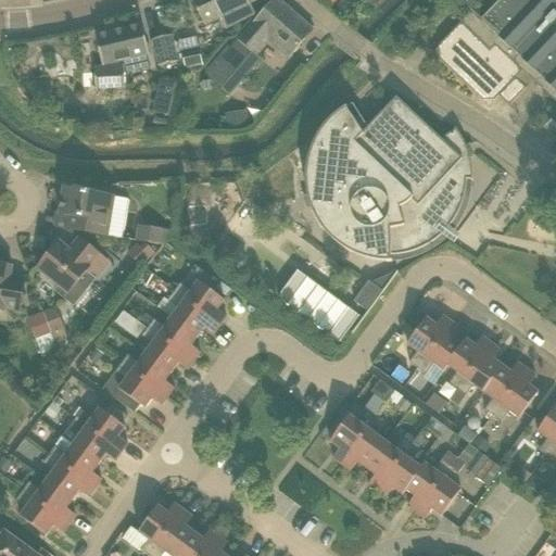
[(191,0),(204,26),(257,0),(191,0)]
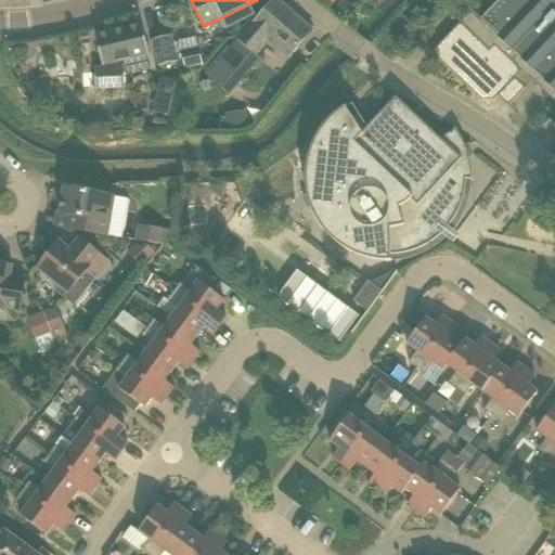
[(258,56),(273,38),(291,54),(311,31),(275,0),(274,0),(237,40),(236,39),(230,47),(228,44),(202,75),(229,98),(261,60),(258,56)]
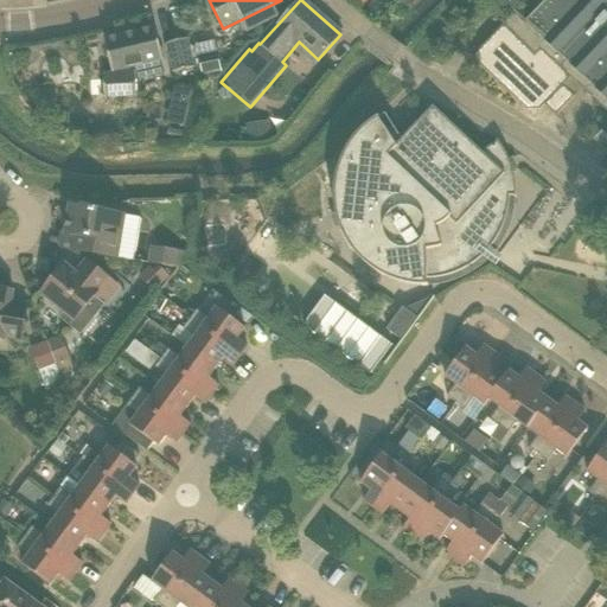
[(606,0),(525,0),(503,24),(534,53),(540,48),(570,77),(606,112),(606,0)]
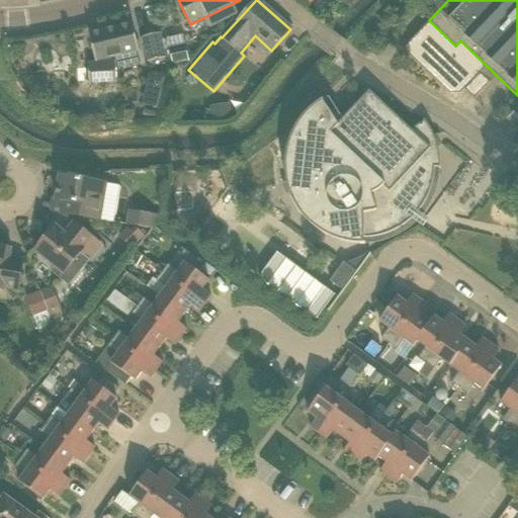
[(455,46),(429,20),(403,50),(446,90),(464,90),(475,99),(491,82),(481,73),(487,66),(460,40),(455,46)]
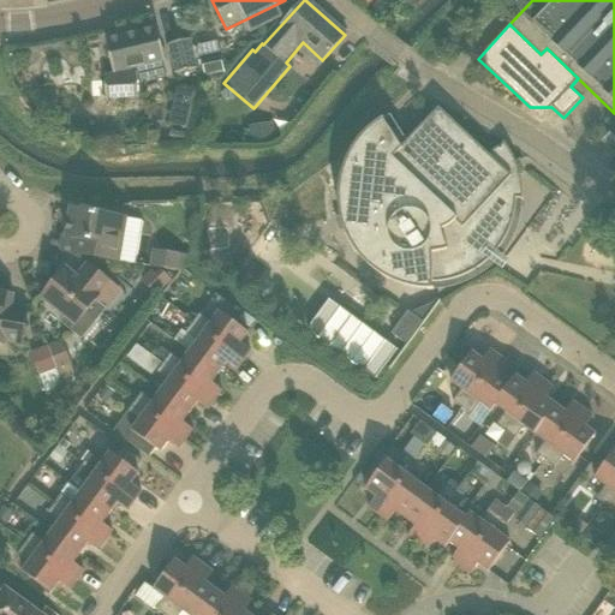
[(133,69),(165,60),(157,28),(107,40),(107,37),(106,37),(113,73),(115,72),(115,75),(105,76),(107,100),(138,97),(137,73),(133,73),(133,69)]
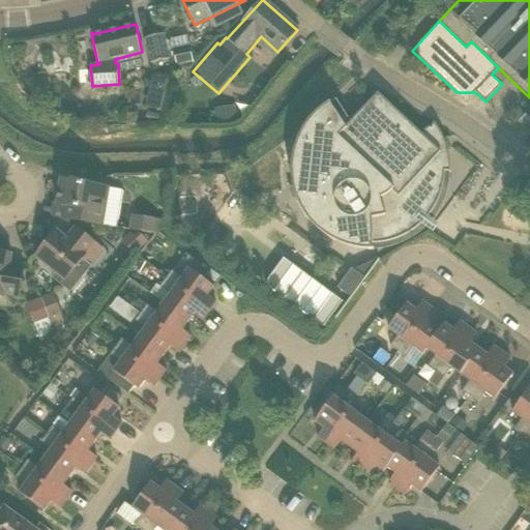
[(170,60),(164,34),(146,38),(152,64),(170,60)]
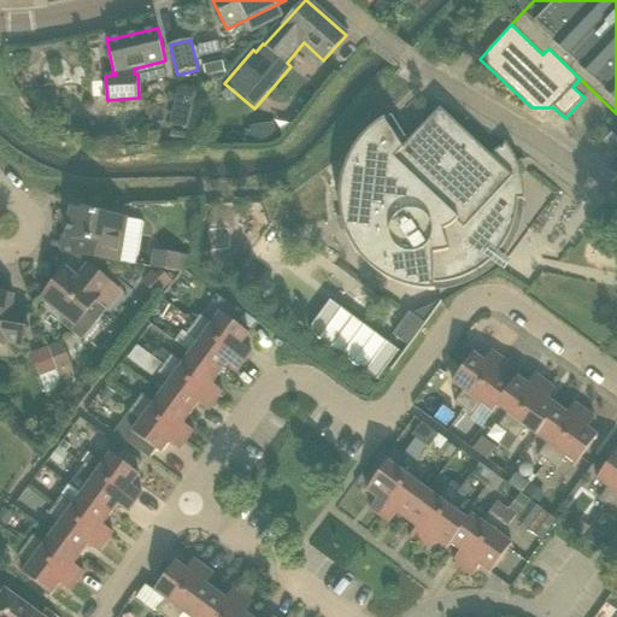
[(205,81),(225,76),(222,62),(200,66),(205,81)]
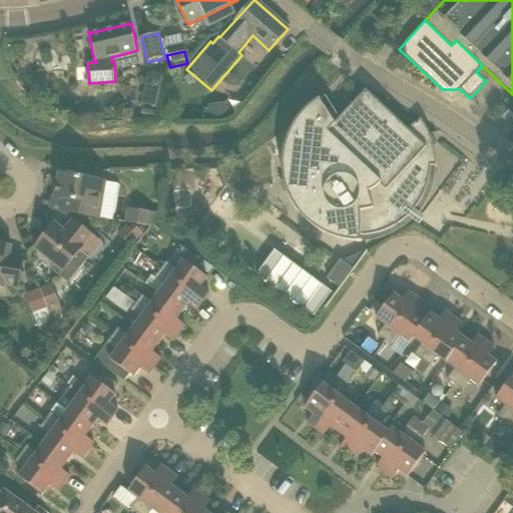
[(147,72),(142,102),(160,104),(165,74),(147,72)]
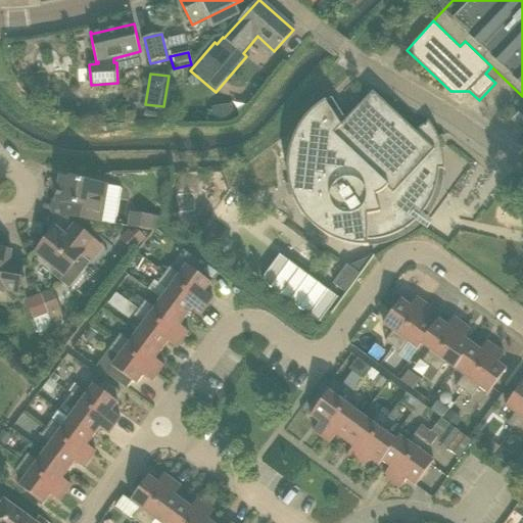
[(326,101),(326,100),(320,104),(314,109),(308,114),(303,121),(296,131),(293,140),(290,147),(288,155),(287,163),(288,172),(288,181),(290,189),(293,197),(297,205),(301,212),(307,221),(314,226),(321,232),(328,236),(335,240),(343,243),(351,245),(360,246),(369,246),(369,245),(368,245),(368,240),(375,239),(383,238),(390,236),(397,233),(403,229),(411,225),(416,220),(421,225),(427,220),(422,215),(427,207),(431,200),(434,193),(436,185),(438,177),(438,169),(443,169),(443,170),(444,170),(444,161),(443,152),(441,144),(437,136),(433,128),(429,121),(427,122),(428,122),(415,131),(373,92),(346,121),(332,98),(326,101)]
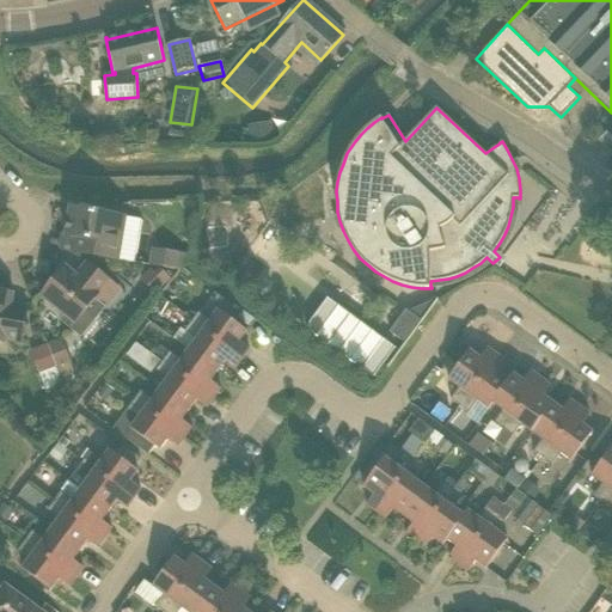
[(185,132),(171,128),(169,139),(183,141),(185,132)]
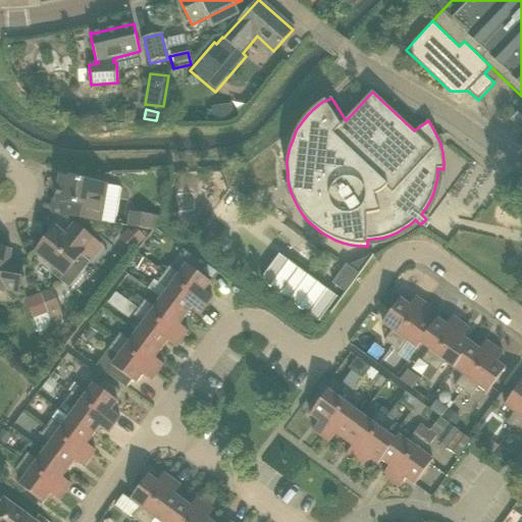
[(521,116),(517,112),(510,120),(521,131),(521,116)]
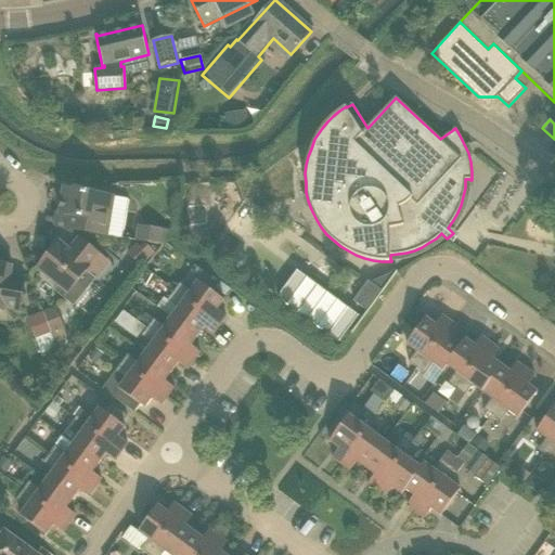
[(66,229),(106,235),(111,211),(103,210),(105,195),(64,189),(60,214),(68,216),(66,229)]
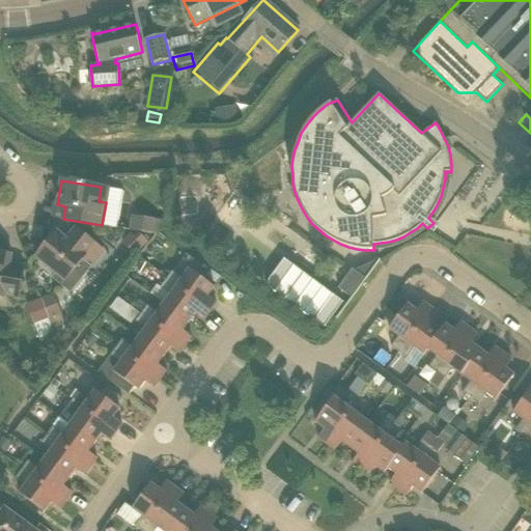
[(146,218),(144,232),(156,234),(158,219),(146,218)]
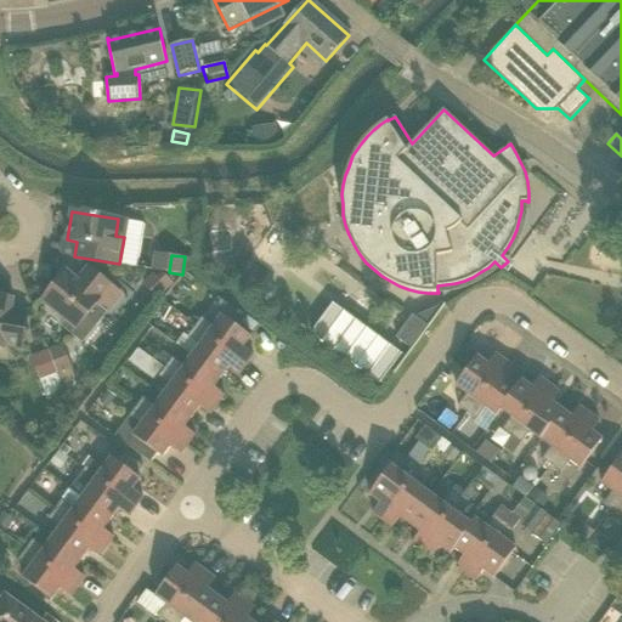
[(43,300),(66,320),(61,326),(80,343),(106,314),(122,294),(89,267),(78,282),(66,272),(43,300)]
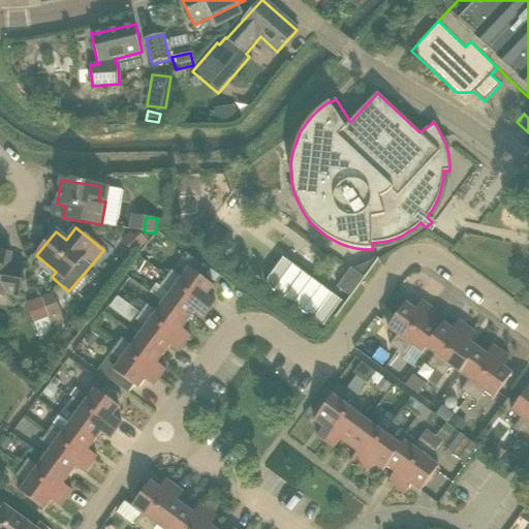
[(0,294),(4,297),(5,294),(19,298),(24,265),(2,261),(4,252),(0,251),(0,294)]
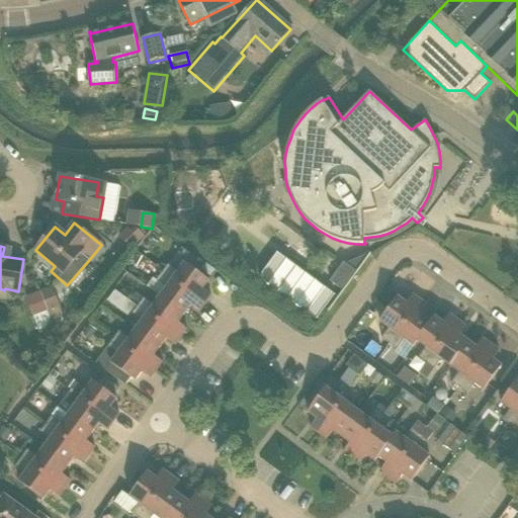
[(333,292),(276,251),(259,274),(316,316),(333,292)]
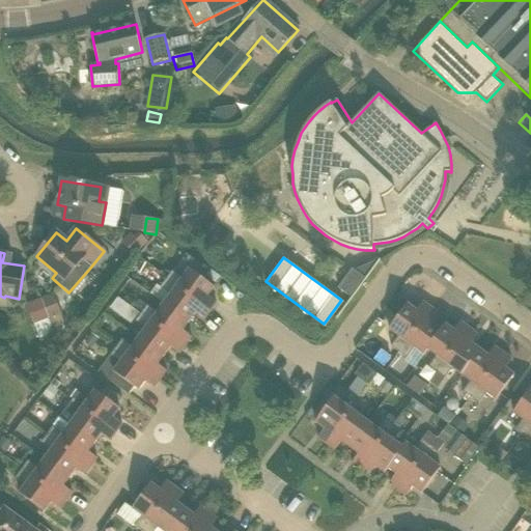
[(167,279),(211,311),(217,303),(207,297),(215,287),(189,269),(183,278),(173,271),(167,279)]
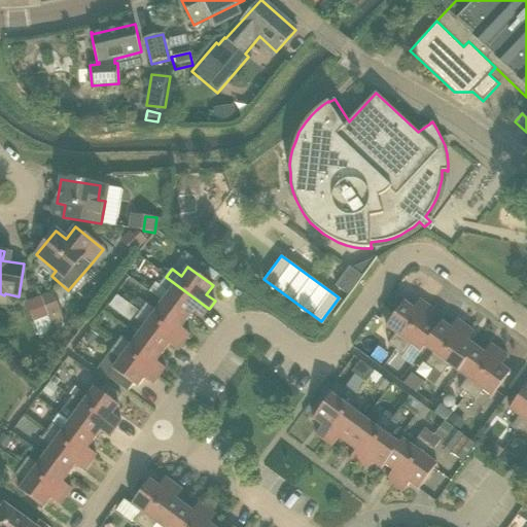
[(336,285),(349,295),(363,277),(350,267),(336,285)]
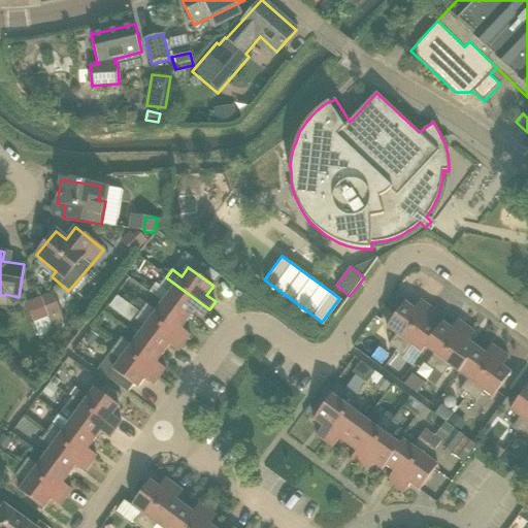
[(203,318),(209,309),(166,277),(160,287),(169,293),(162,301),(188,320),(194,311),(203,318)]
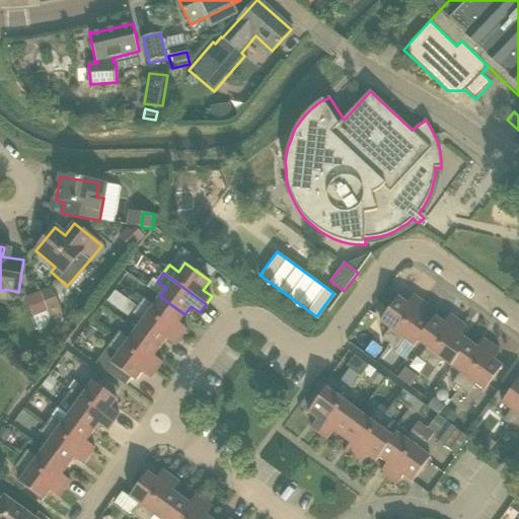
[(47,311),(48,313),(61,308),(53,287),(40,292),(47,311)]
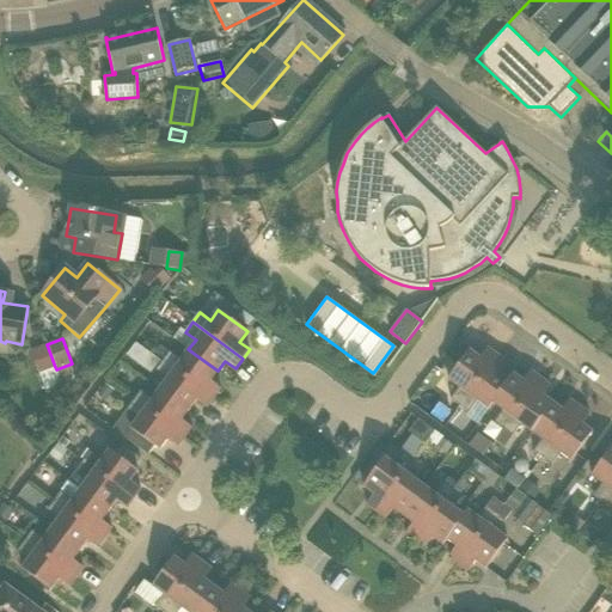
[(136,343),(127,355),(141,366),(151,353),(136,343)]
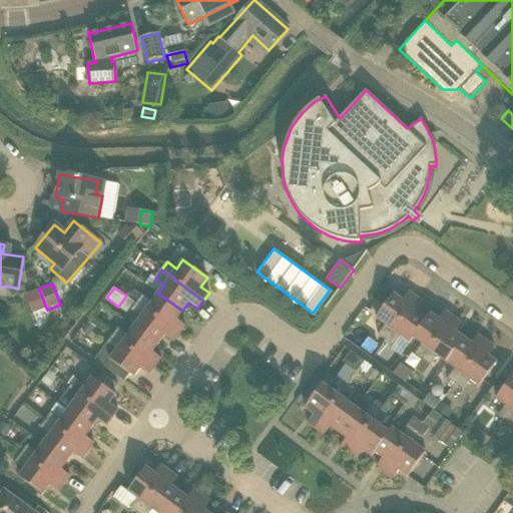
[(46,308),(39,289),(26,294),(33,313),(46,308)]
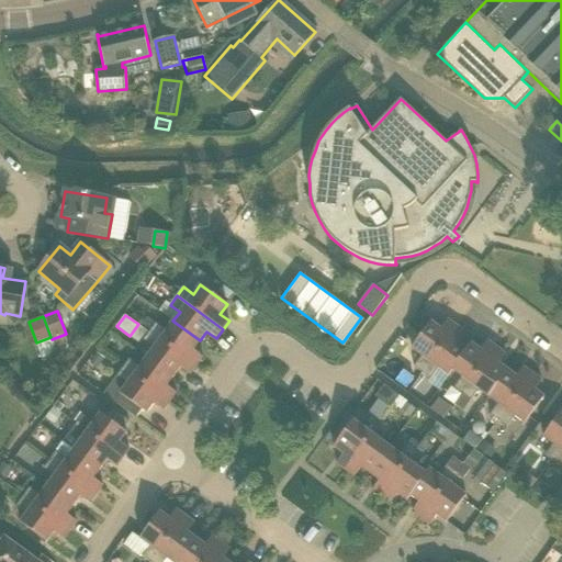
[(422,356),(414,367),(423,373),(457,326),(448,319),(441,329),(431,322),(412,349),(422,356)]
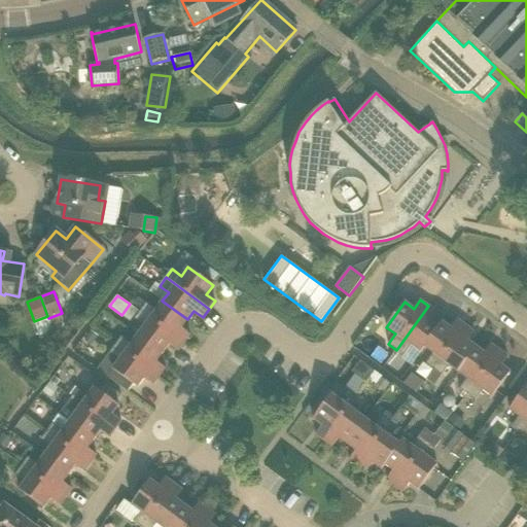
[(181,328),(187,319),(162,301),(155,310),(146,303),(140,311),(184,343),(190,335),(181,328)]
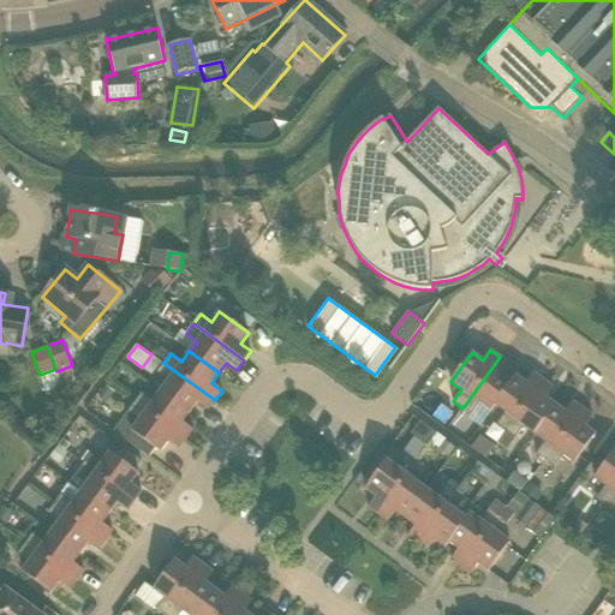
[(509,364),(500,357),(463,408),(471,415),(479,404),(491,412),(496,406),(495,405),(512,382),(502,375),(509,364)]
